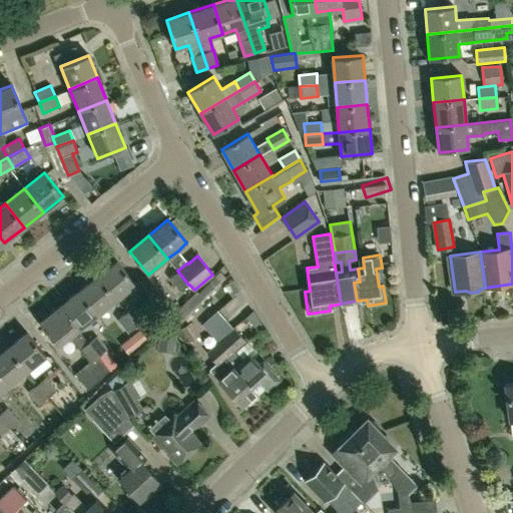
[(97,277),(116,301),(135,285),(116,262),(97,277)]
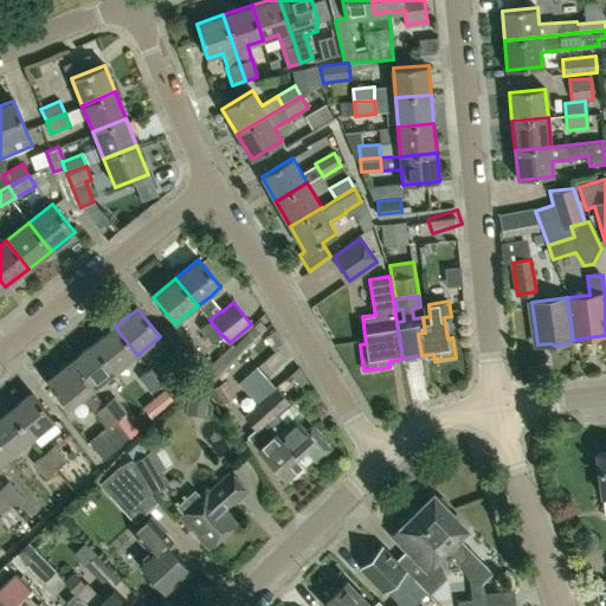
[(223,336),(210,320),(199,328),(212,346),(220,339),(223,336)]
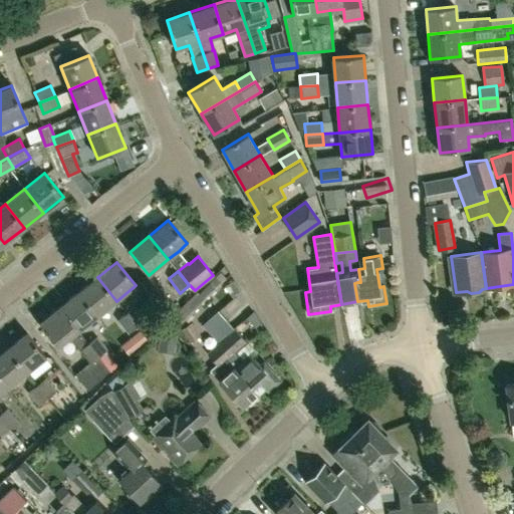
[(97,316),(116,301),(97,277),(78,293),(97,316)]
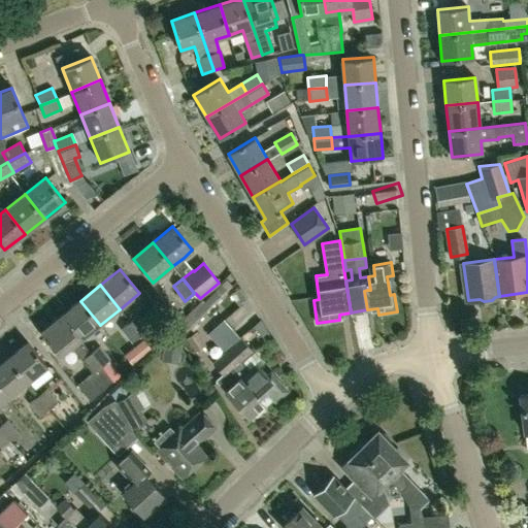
[(228,291),(221,285),(204,302),(203,301),(180,324),(188,331),(228,291)]
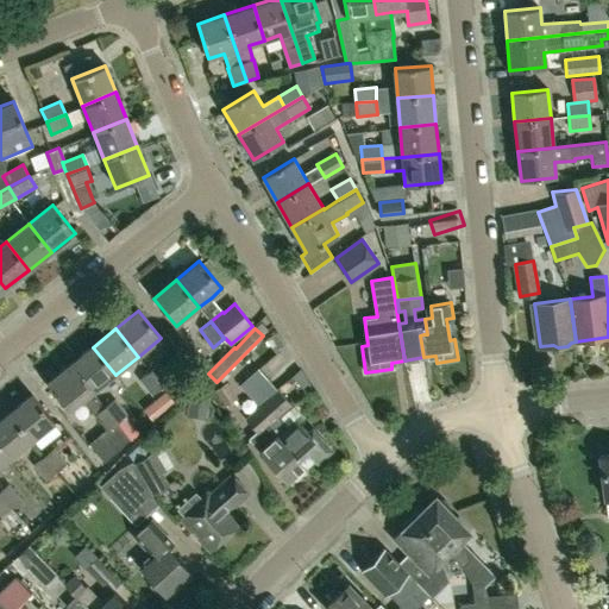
[(93,393),(115,375),(93,347),(70,365),(93,393)]
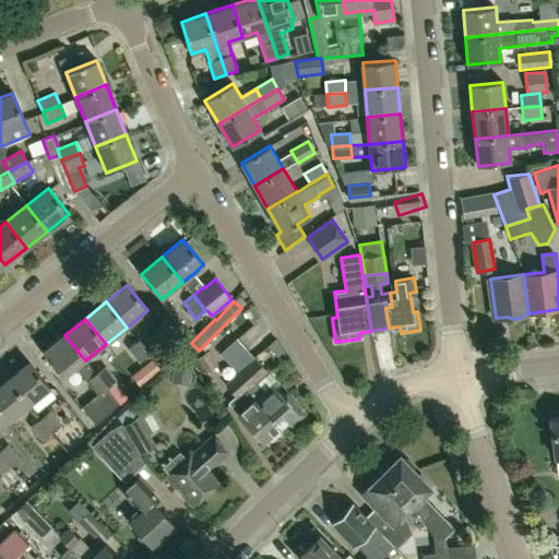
[(137,341),(149,356),(149,355),(155,364),(168,354),(162,345),(158,347),(146,333),(137,341)]
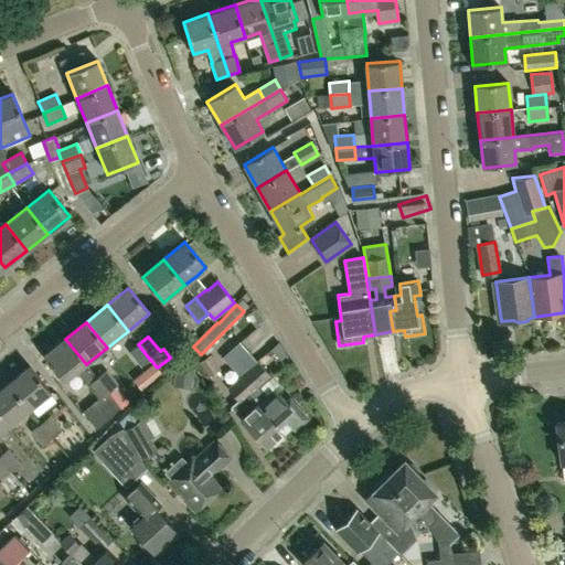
[(96,377),(86,364),(65,339),(44,356),(64,382),(76,372),(97,398),(82,412),(96,429),(106,422),(120,407),(108,393),(96,377)]
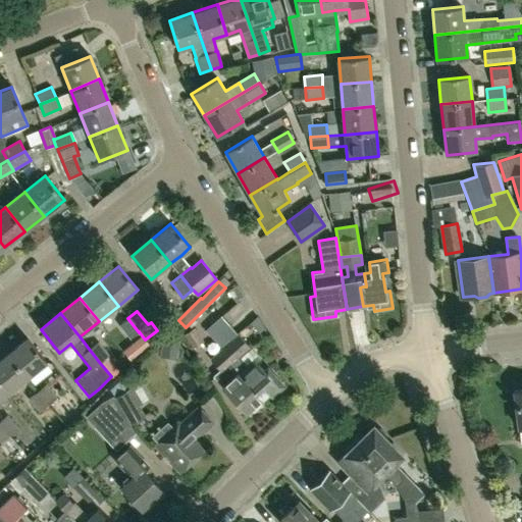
[(230,325),(222,316),(207,330),(214,338),(230,325)]
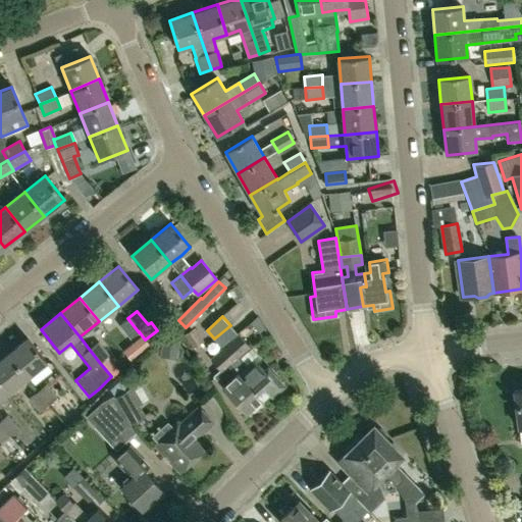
[(129,340),(139,332),(127,318),(118,325),(129,340)]
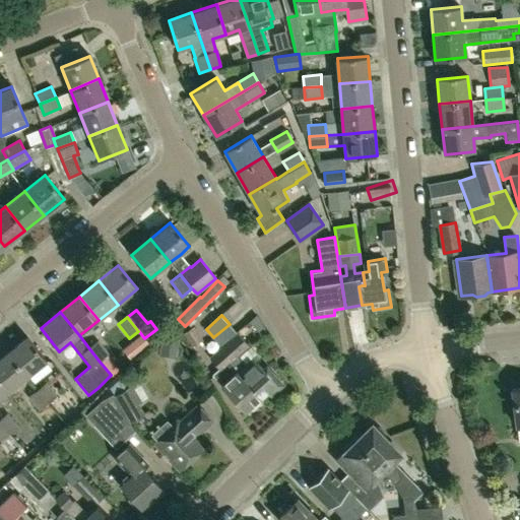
[(263,398),(269,393),(272,396),(284,385),(267,367),(264,370),(253,358),(257,353),(251,346),(230,324),(213,337),(222,347),(235,361),(232,365),(263,398)]
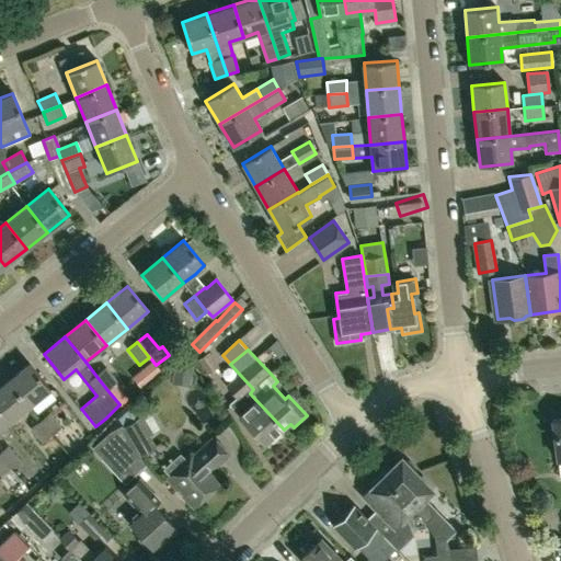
[(9,382),(30,408),(50,391),(30,365),(9,382)]
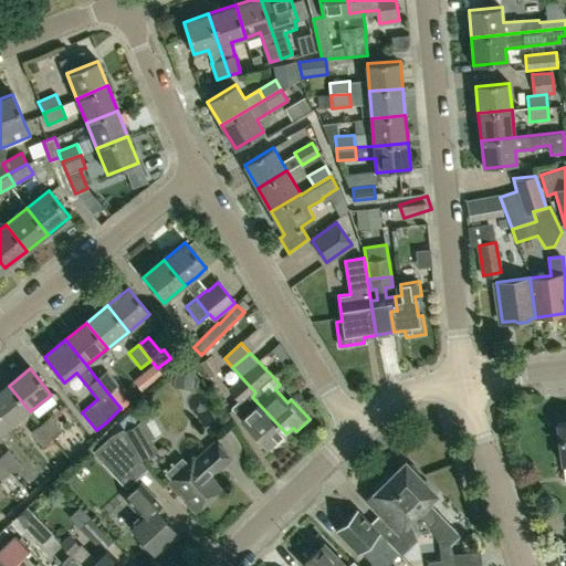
[(96,378),(108,394),(118,386),(106,370),(96,378)]
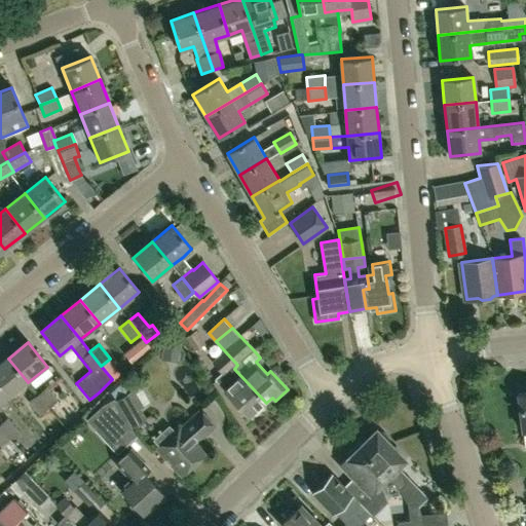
[(251,417),(266,403),(234,369),(237,365),(225,351),(214,362),(223,372),(216,379),(251,417)]
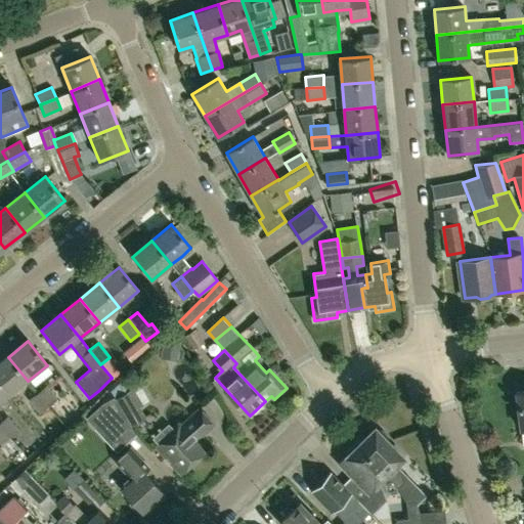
[(0,386),(8,396),(28,381),(8,357),(0,362),(0,386)]
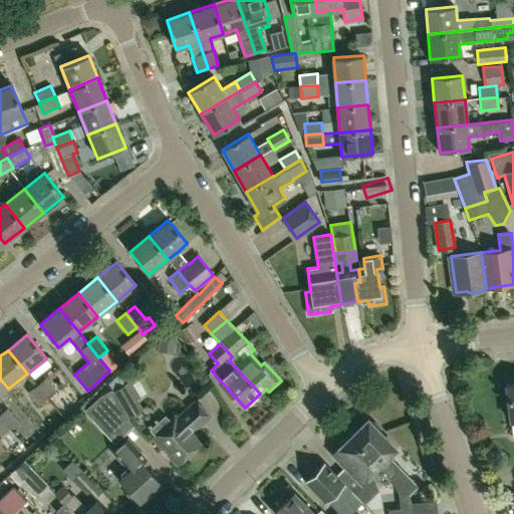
[(36,384),(47,399),(55,392),(45,377),(36,384)]
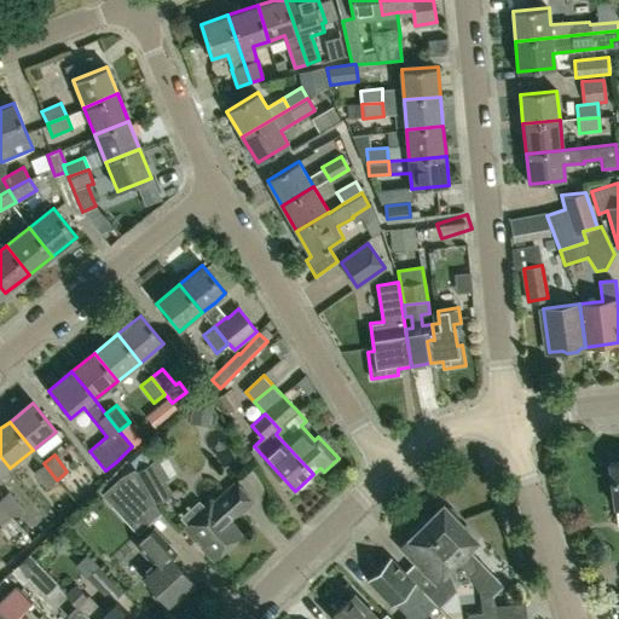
[(136,472),(155,503),(171,493),(163,481),(177,474),(166,455),(152,462),(136,472)]
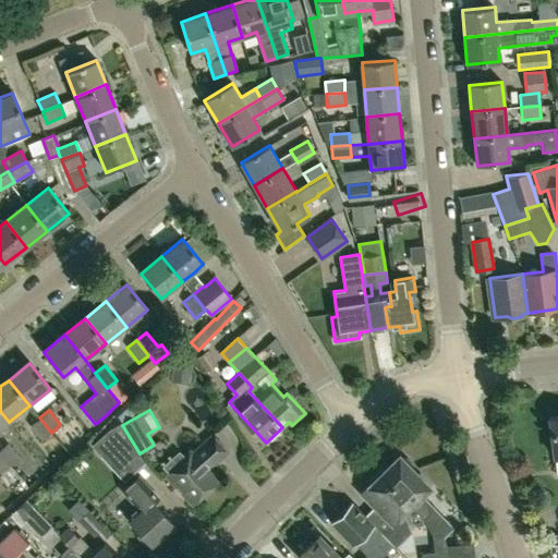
[(41,440),(51,433),(39,417),(29,426),(41,440)]
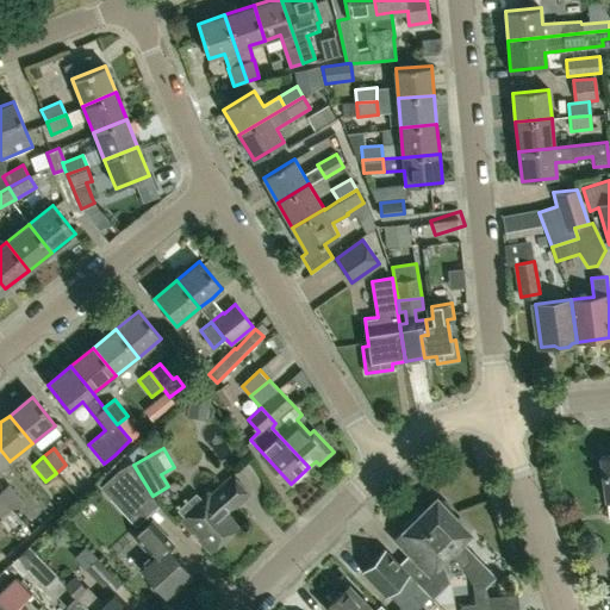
[(153,496),(134,465),(132,462),(119,471),(101,486),(113,499),(112,500),(123,512),(131,505),(144,518),(159,506),(153,496)]
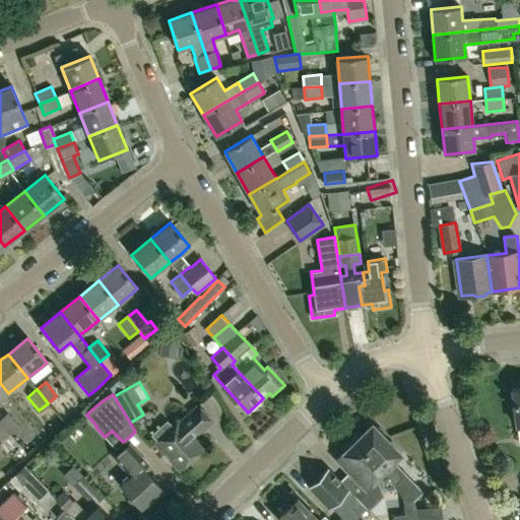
[(213,421),(198,405),(183,419),(182,419),(174,428),(170,423),(164,429),(163,427),(153,435),(158,441),(155,444),(181,472),(207,447),(198,437),(213,421)]
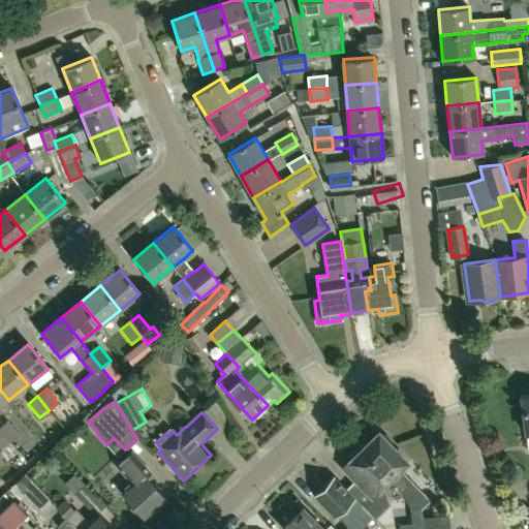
[(0,425),(0,429),(9,441),(18,434),(7,421),(0,425)]
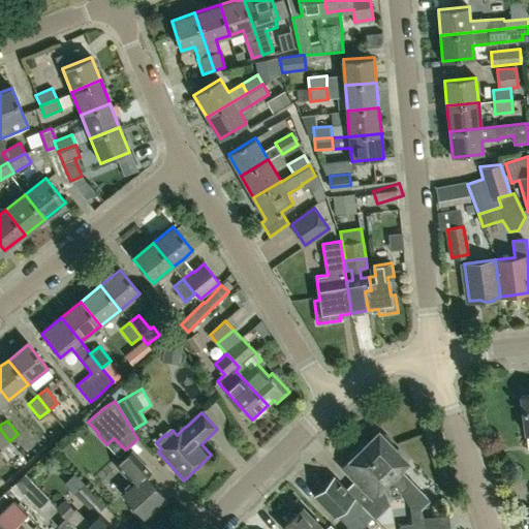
[(0,447),(9,441),(0,429),(0,447)]
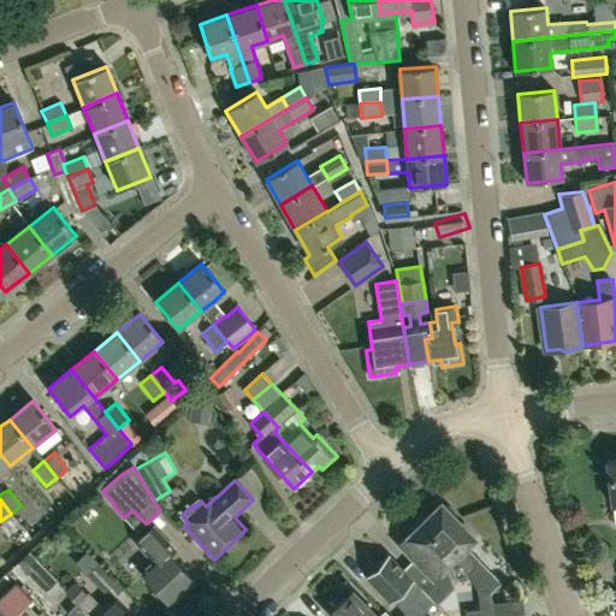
[(418,522),(454,558),(468,574),(475,567),(472,556),(465,549),(475,538),(456,519),(456,514),(449,507),(443,507),(442,504),(427,517),(421,517),(418,522)]
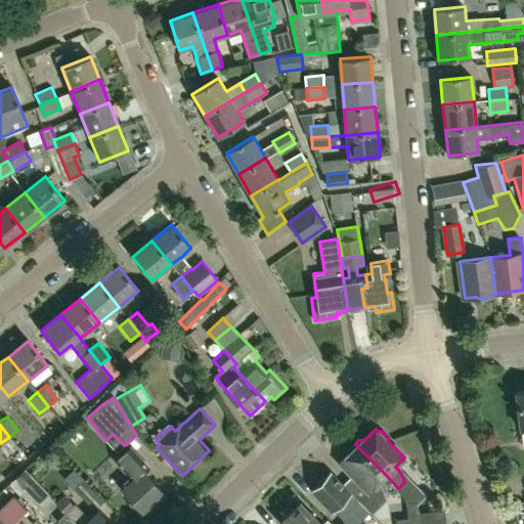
[(380,481),(386,475),(355,444),(347,452),(346,456),(340,464),(351,475),(343,484),(369,513),(369,512),(372,514),(387,499),(380,481)]
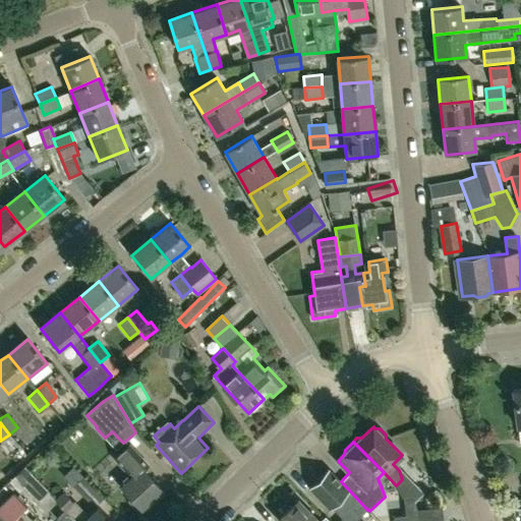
[(141,515),(157,501),(154,498),(163,489),(143,468),(148,464),(129,445),(115,458),(132,477),(122,487),(131,498),(128,501),(141,515)]
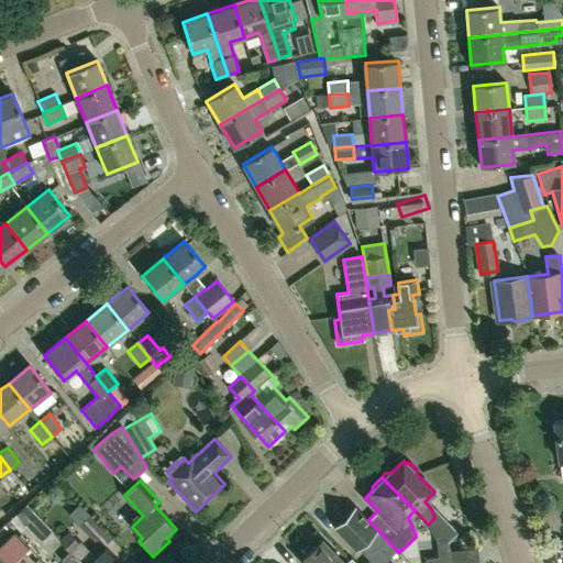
[(52,531),(26,504),(9,520),(20,531),(25,527),(41,541),(52,531)]
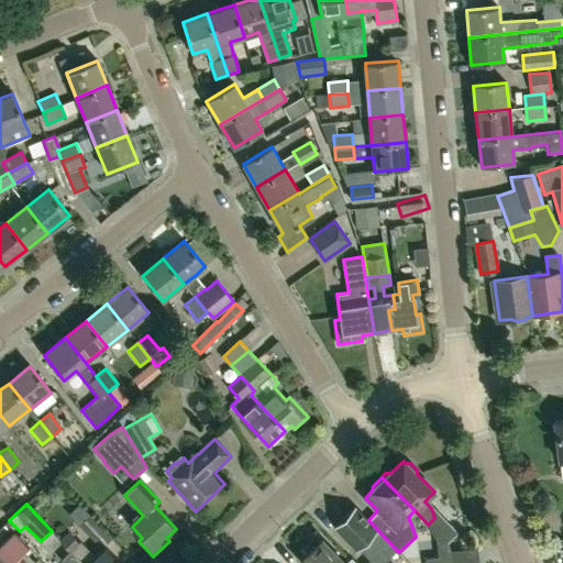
[(397,551),(368,520),(356,507),(334,528),(357,551),(370,539),(385,554),(387,553),(390,556),(397,551)]
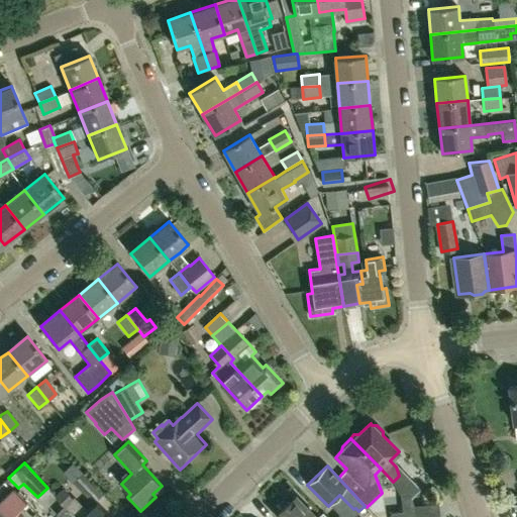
[(92,504),(102,493),(82,474),(72,483),(92,504)]
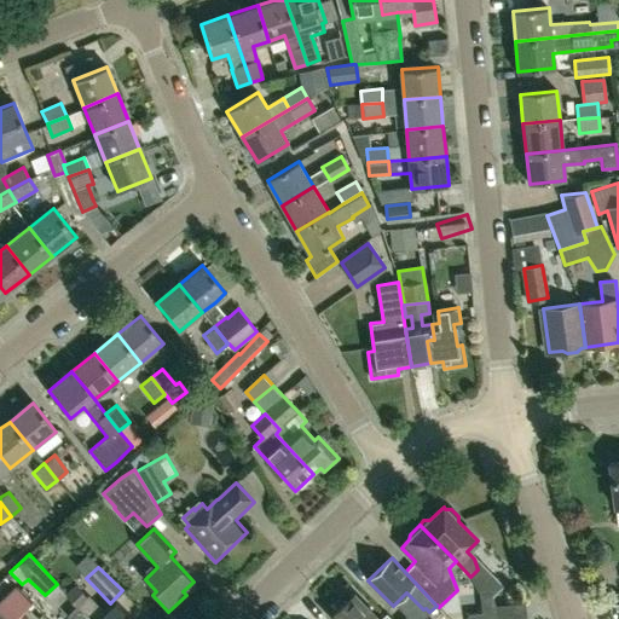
[(0,611),(7,618),(15,618),(19,614),(32,603),(15,585),(0,600),(0,611)]
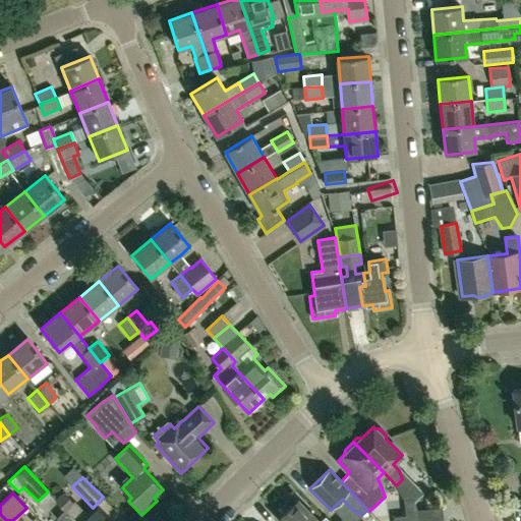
[(76,520),(112,520),(101,508),(91,518),(73,501),(72,502),(63,493),(56,500),(76,520)]
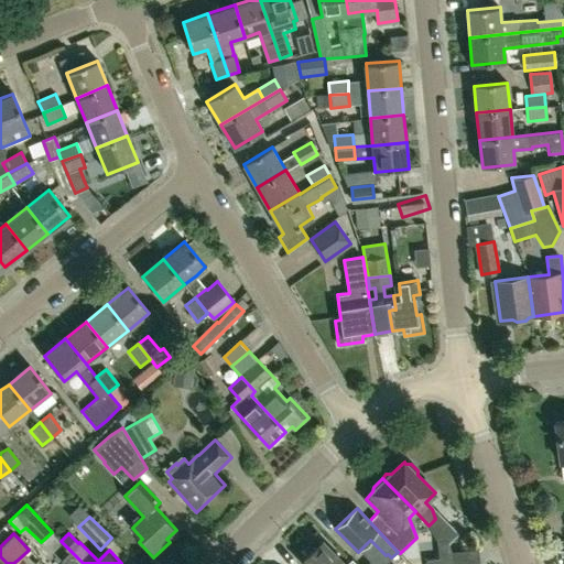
[(427,563),(454,563),(453,552),(448,540),(437,541),(440,557),(427,560),(427,563)]
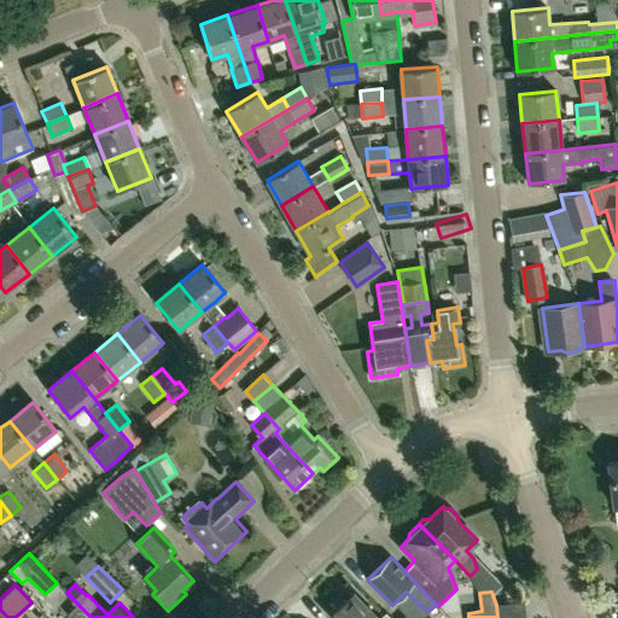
[(91,617),(66,593),(64,594),(76,606),(65,616),(68,617),(91,617)]
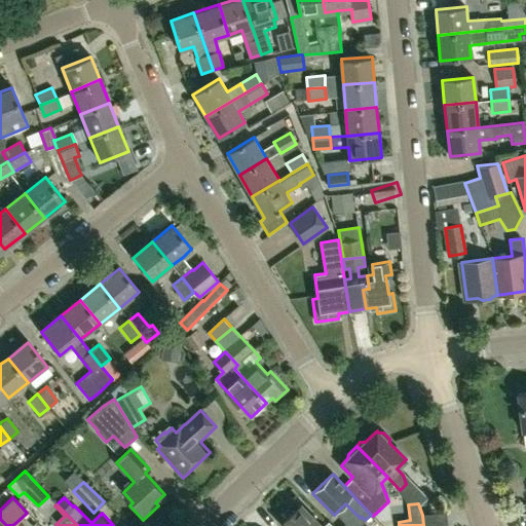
[(332,525),(328,521),(322,525),(301,505),(282,524),(283,525),(332,525)]
